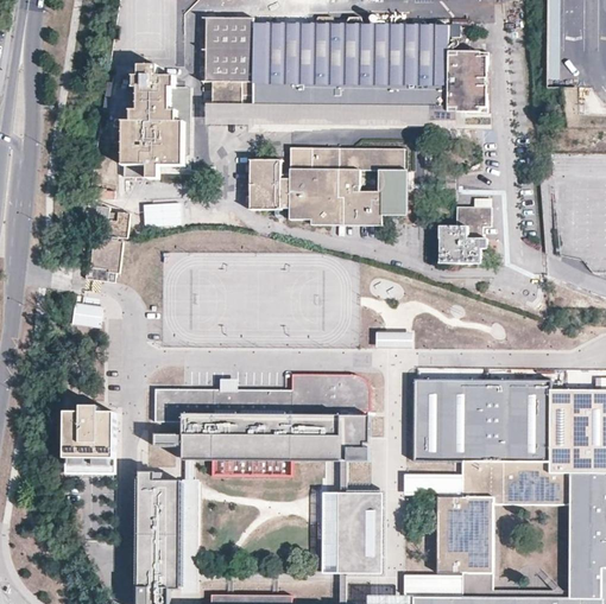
[(207,17),(207,32),(207,81),(213,82),(213,109),(241,110),(242,95),(253,95),(253,110),(311,110),(349,110),(383,110),(481,112),(481,107),(486,107),(486,100),(483,100),(483,63),(486,64),(486,56),(483,56),(481,51),(456,51),(456,56),(448,56),(448,51),(447,25),(403,25),(402,21),(391,21),(387,17),(379,17),(374,24),(363,23),(359,17),(349,17),(345,23),(254,23),(254,17),(207,17)]
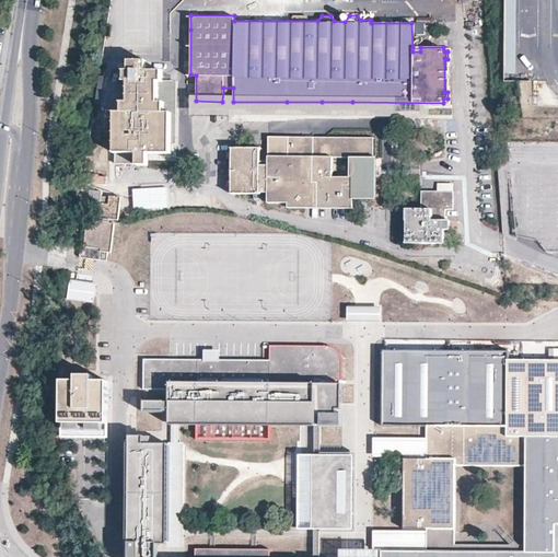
[(413,21),(413,31),(421,31),(421,21),(413,21)]
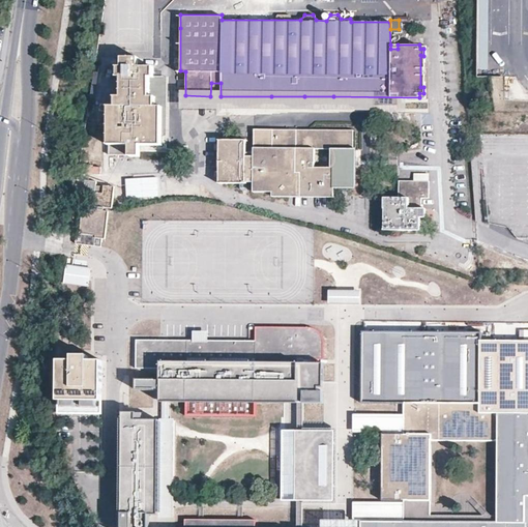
[(158,144),(159,107),(153,107),(153,96),(148,96),(148,77),(151,77),(151,66),(137,65),(137,57),(120,57),(120,66),(116,66),(116,76),(120,76),(120,95),(114,95),(114,106),(109,106),(108,112),(108,128),(108,143),(128,144),(128,155),(138,155),(139,144),(158,144)]
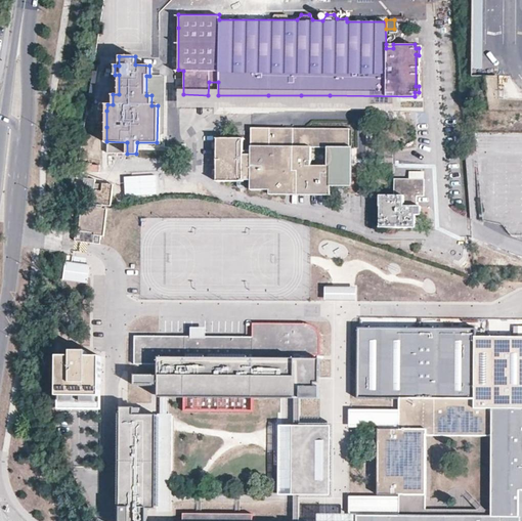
[(301,95),(268,95),(268,127),(301,128),(301,95)]
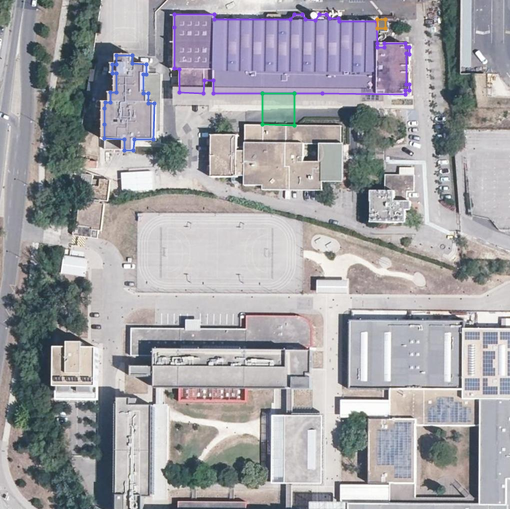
[(237,175),(244,175),(244,184),(251,184),(262,184),(306,185),(320,185),(320,179),(338,179),(339,175),(339,126),(330,125),(294,125),(262,124),(262,142),(244,142),(244,146),(244,150),(237,150),(237,146),(237,134),(212,134),(211,164),(211,175),(237,175)]
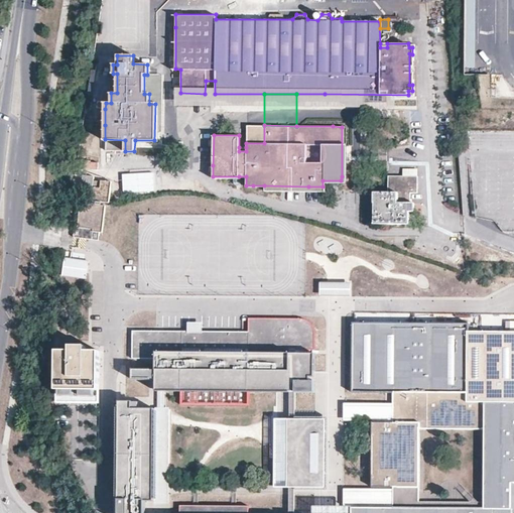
[(80,157),(80,165),(89,166),(90,158),(80,157)]
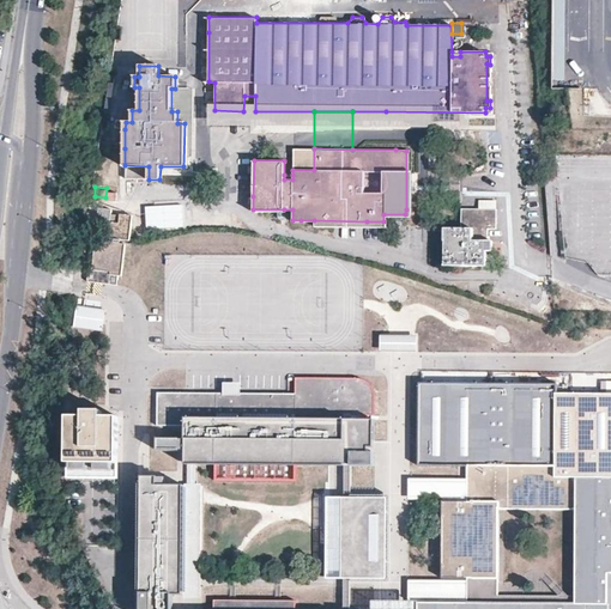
[(476,196),(495,196),(495,202),(500,202),(500,187),(460,187),(459,206),(476,207),(476,196)]
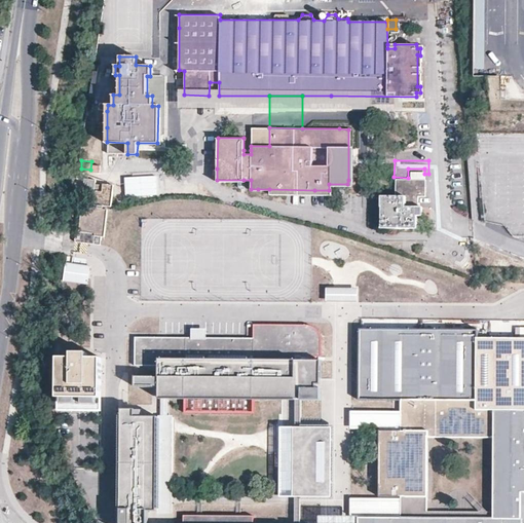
[(89,189),(88,202),(91,202),(102,204),(109,206),(112,184),(102,183),(101,184),(94,183),(95,179),(83,178),(82,188),(89,189)]
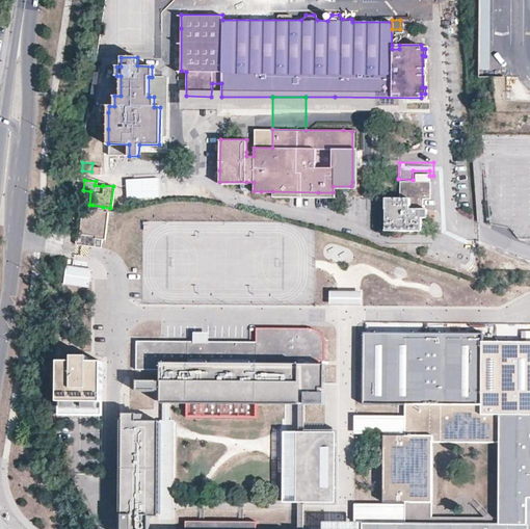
[(388,208),(388,229),(420,229),(420,216),(424,216),(425,209),(421,208),(421,197),(428,197),(428,181),(421,181),(399,181),(399,197),(385,197),(385,208),(388,208)]
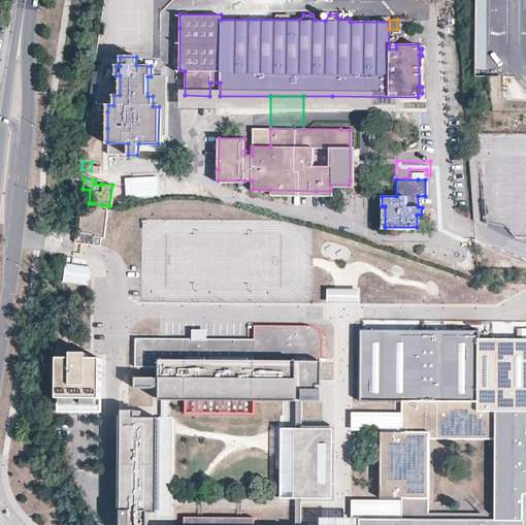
[(102,205),(92,203),(91,207),(81,206),(78,231),(76,231),(75,241),(99,244),(100,236),(102,236),(105,209),(102,209),(102,205)]
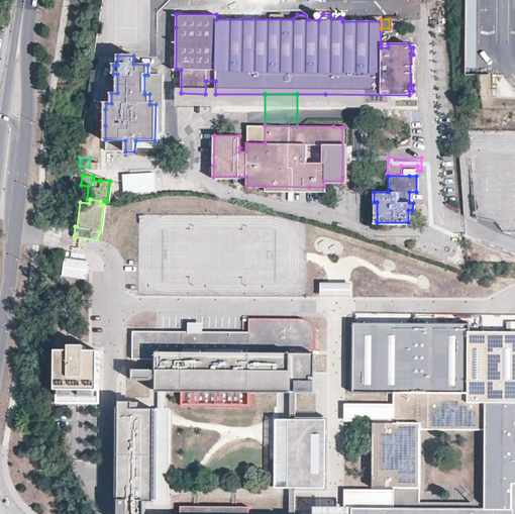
[(59,274),(84,278),(87,259),(62,255),(59,274)]
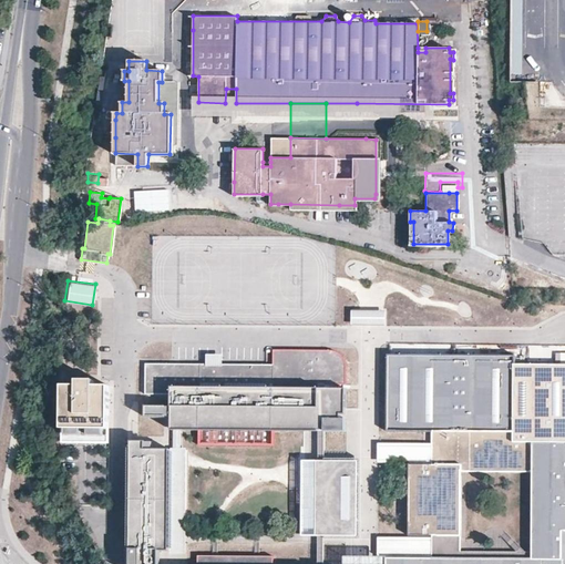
[(270,360),(144,358),(143,390),(167,390),(168,400),(143,400),(143,409),(168,410),(168,422),(342,423),(341,411),(337,411),(337,406),(342,406),(342,359),(340,352),(335,347),(330,346),(270,345),(270,360)]
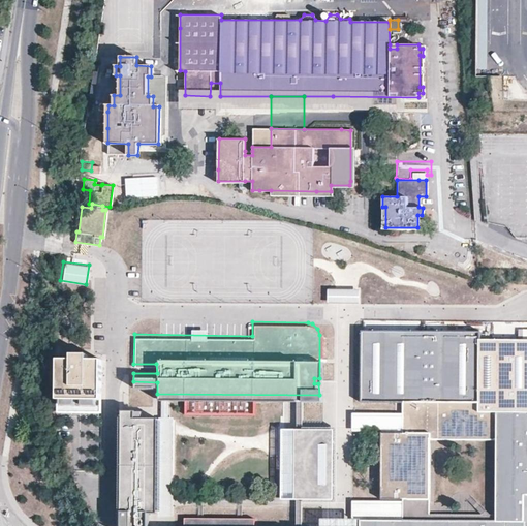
[(526,525),(526,335),(476,336),(476,328),(361,327),(360,396),(401,397),(401,432),(380,432),(380,497),(401,497),(400,519),(360,519),(359,525),(526,525)]
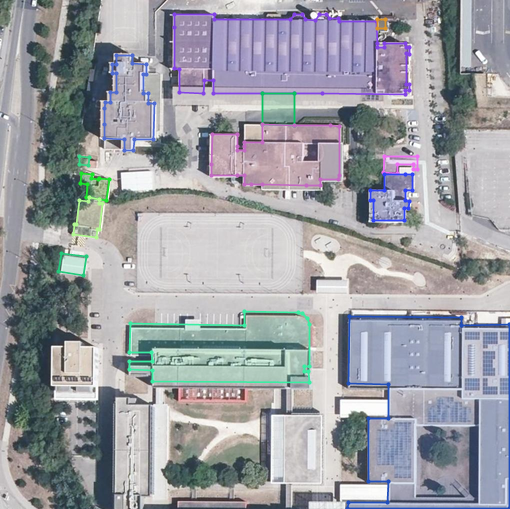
[(72,349),(54,349),(53,396),(97,397),(97,349),(84,349),(84,343),(72,343),(72,349)]
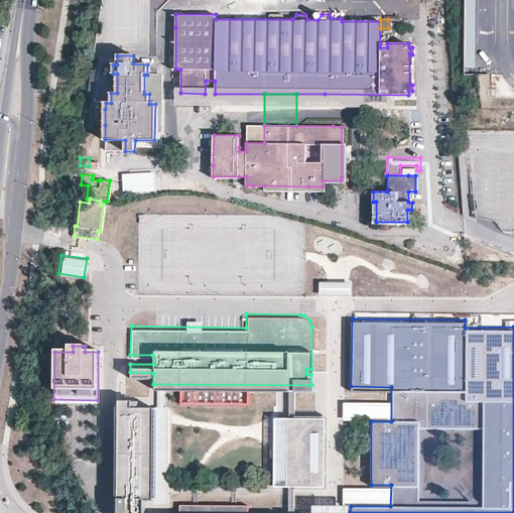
[(147,488),(147,441),(148,427),(151,427),(152,413),(152,400),(140,399),(120,399),(119,427),(115,427),(115,456),(115,504),(127,504),(136,504),(146,504),(147,488)]
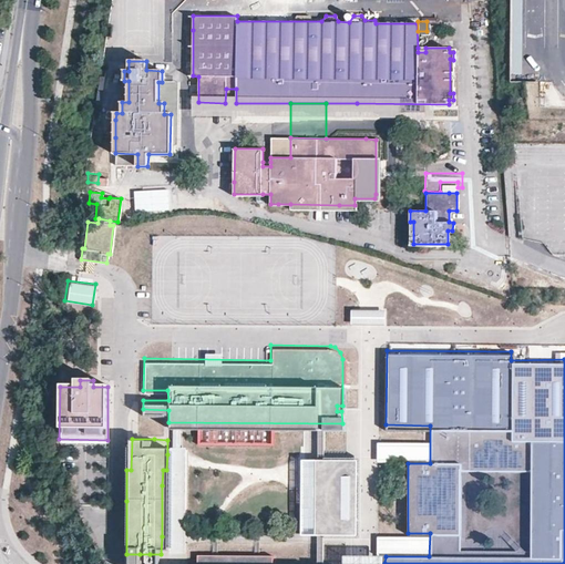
[(356,460),(300,459),(299,535),(356,535),(356,460)]
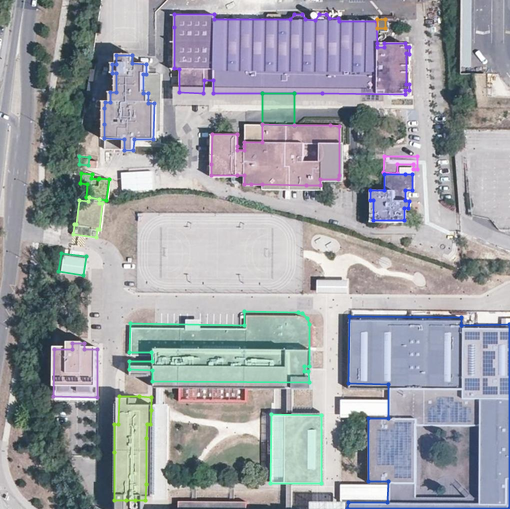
[(347,508),(348,502),(348,497),(328,496),(308,495),(307,508),(347,508)]
